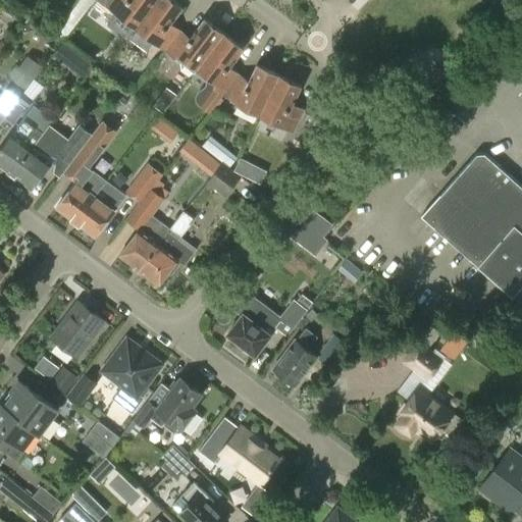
[(99,0),(97,0),(92,6),(110,20),(116,13),(136,29),(157,0),(110,0),(106,5),(99,0)]
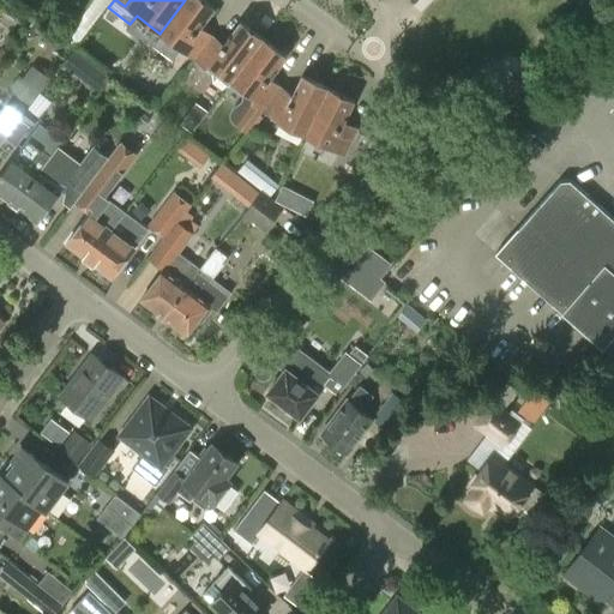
[(161,35),(154,46),(172,60),(180,49),(193,60),(214,35),(212,34),(202,26),(216,8),(203,0),(185,0),(160,34),(161,35)]
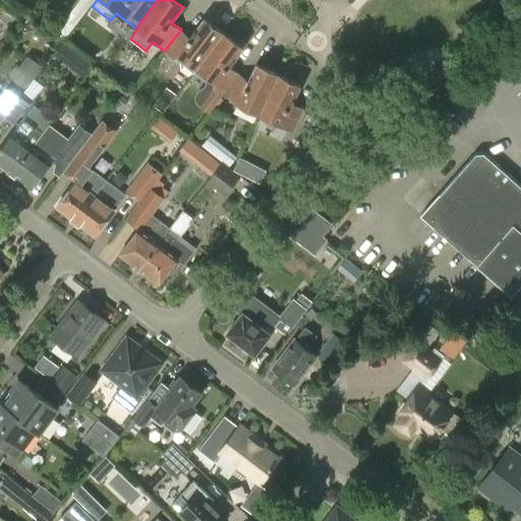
[(181,30),(164,51),(173,58),(177,54),(196,69),(224,33),(205,18),(190,37),(181,30)]
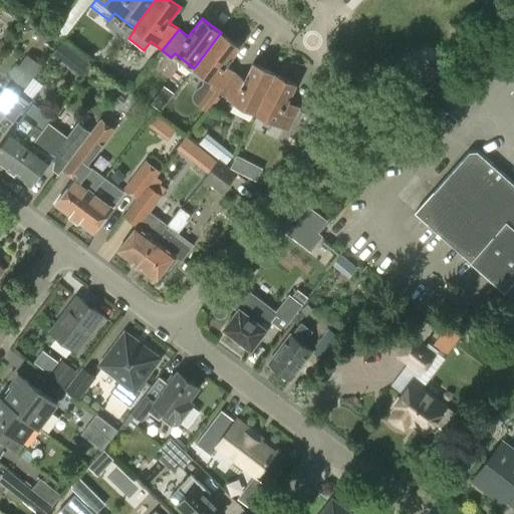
[(206,109),(220,91),(236,72),(227,65),(241,47),(221,32),(194,68),(192,70),(205,80),(206,84),(203,87),(199,89),(197,93),(196,98),(198,103),(206,109)]
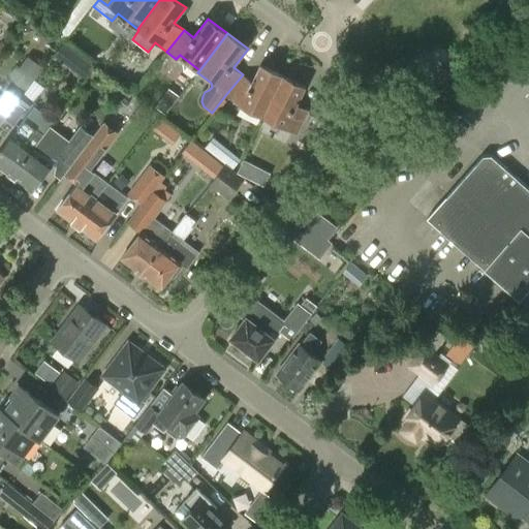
[(54,55),(68,65),(75,54),(62,43),(54,55)]
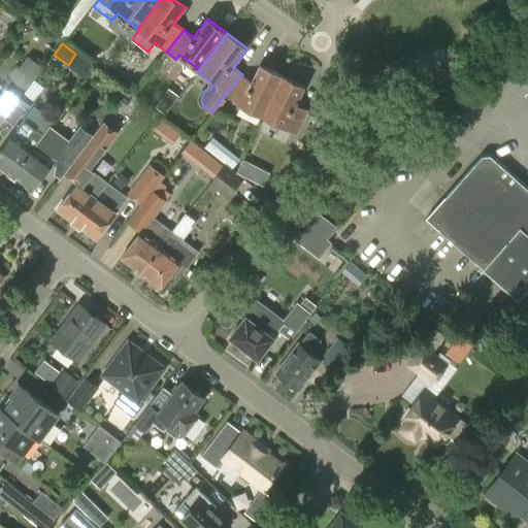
[(107,56),(99,57),(95,63),(106,71),(113,61),(107,56)]
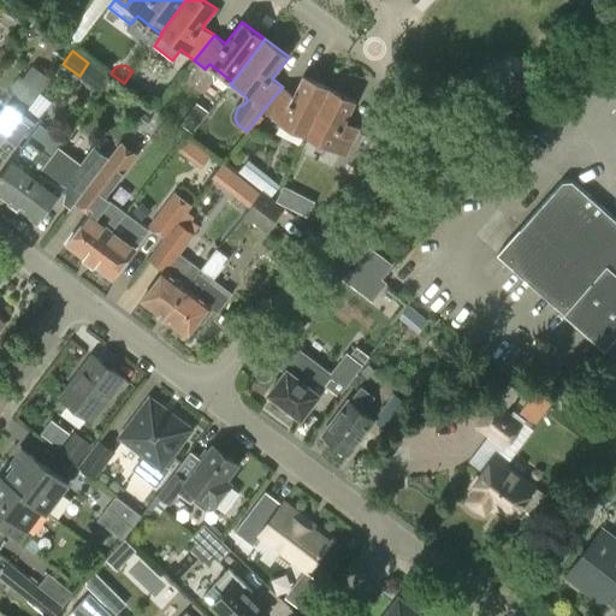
[(9,110),(22,119),(33,105),(31,105),(41,93),(18,76),(7,90),(17,99),(9,110)]
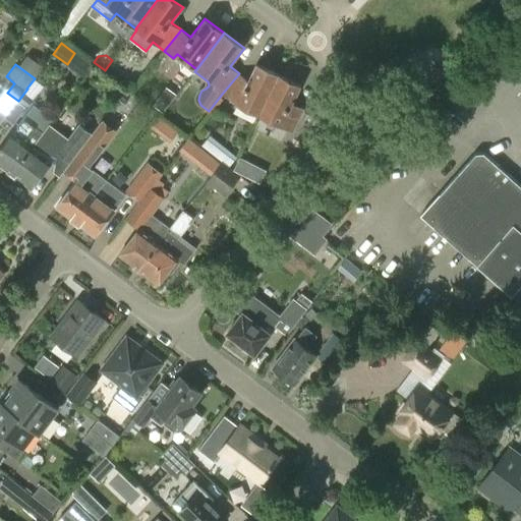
[(237,104),(258,115),(279,75),(257,64),(248,80),(239,73),(223,93),(237,104)]
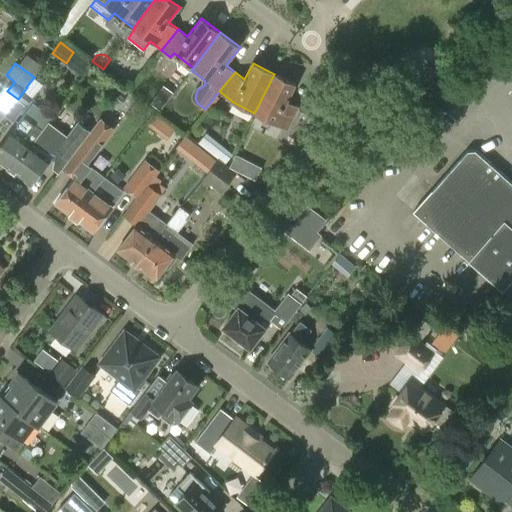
[(296,85),(274,74),(254,113),(276,124),(287,129),(299,107),(287,101),(296,85)]
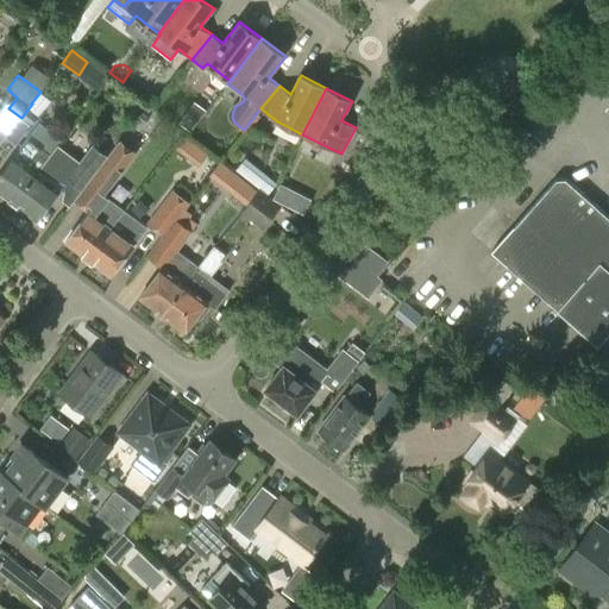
[(148,104),(135,95),(126,111),(138,118),(148,104)]
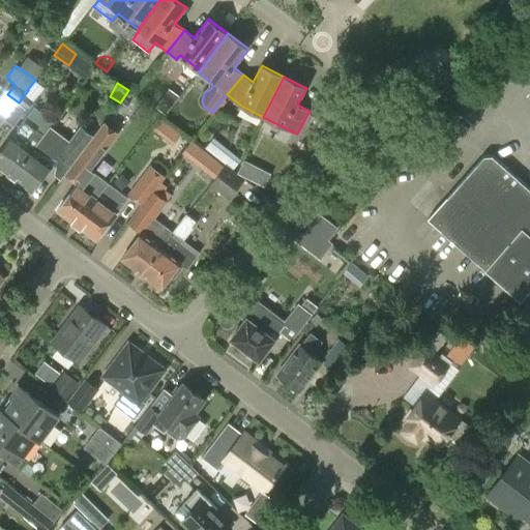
[(34,95),(28,90),(19,102),(27,109),(34,99),(32,98),(34,95)]
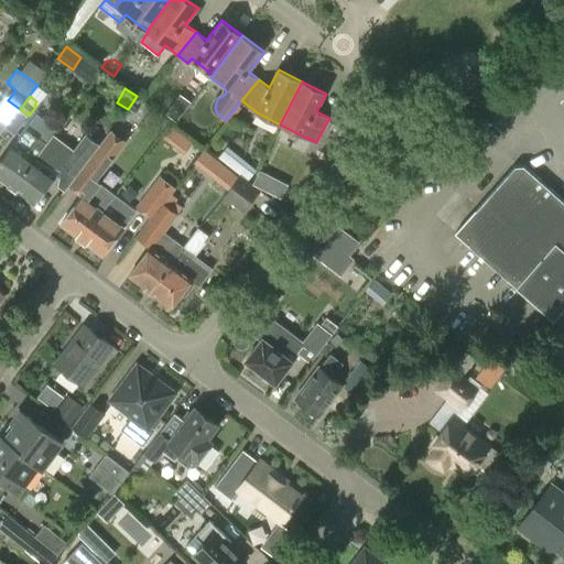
[(0,160),(0,179),(12,188),(46,143),(40,138),(40,137),(26,126),(0,160)]
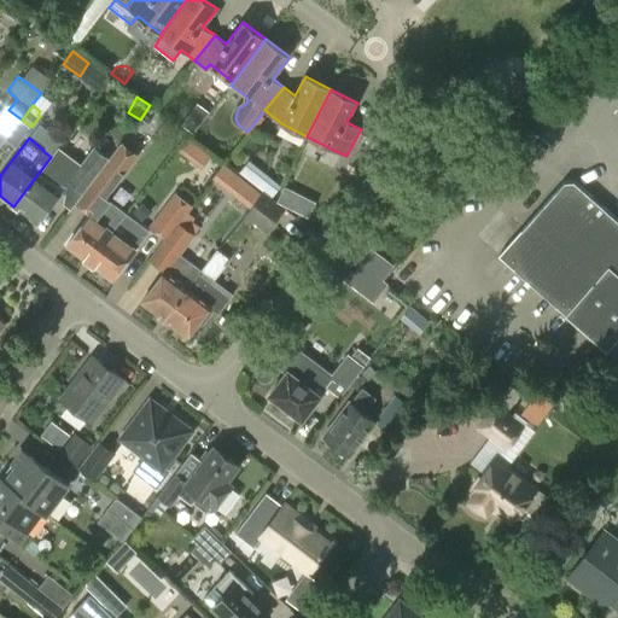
[(204,164),(210,150),(184,139),(178,152),(204,164)]
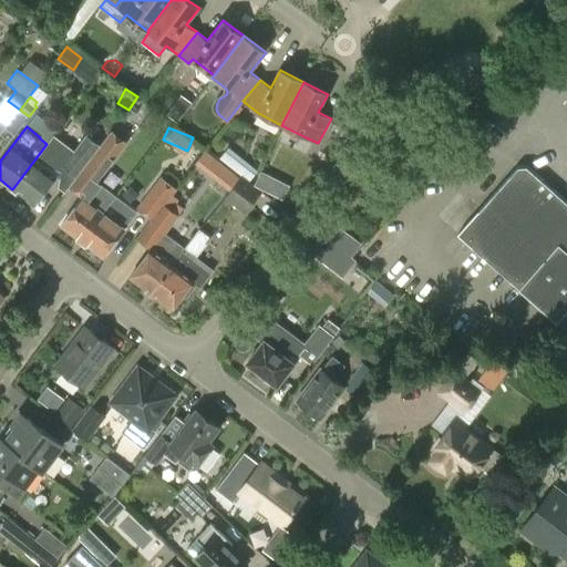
[(109,134),(100,146),(69,187),(82,196),(60,225),(81,241),(115,197),(95,182),(123,144),(109,134)]
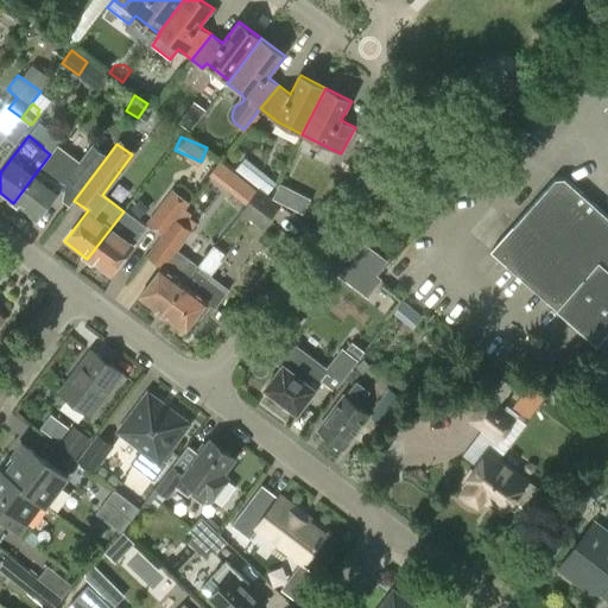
[(56,146),(50,154),(13,203),(36,220),(58,190),(63,190),(62,201),(69,207),(74,201),(107,157),(92,145),(78,163),(56,146)]
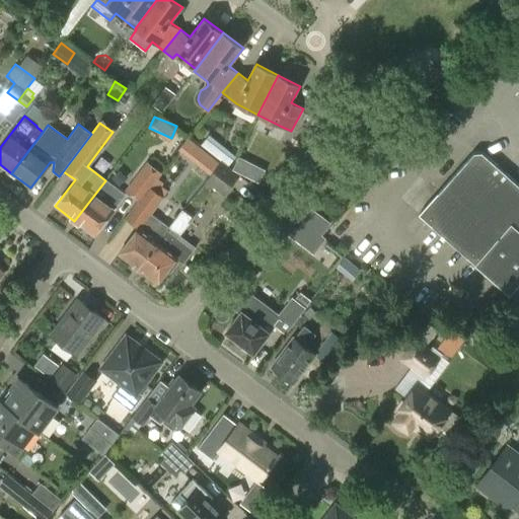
[(197,146),(188,139),(179,149),(189,156),(197,146)]
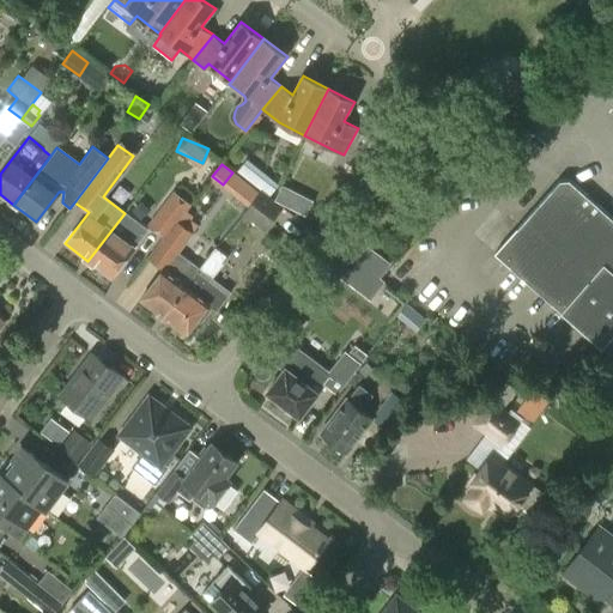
[(260,190),(268,196),(277,187),(262,175),(254,186),(260,190)]
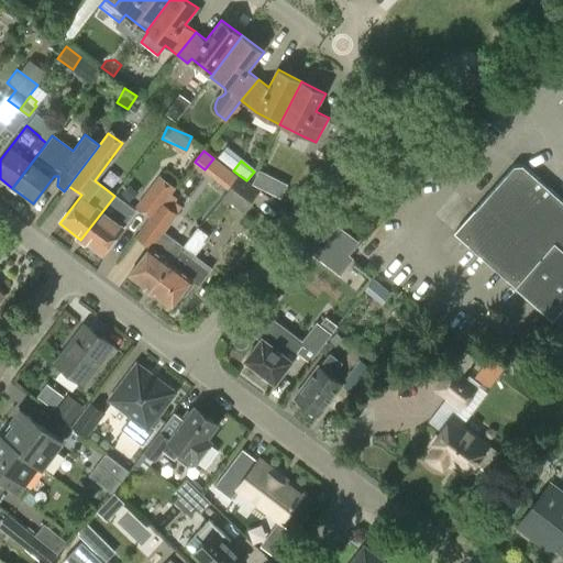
[(562,327),(562,341),(551,355),(562,365),(562,199),(523,165),(514,165),(476,208),(454,233),(542,311),(553,321),(554,319),(562,327)]
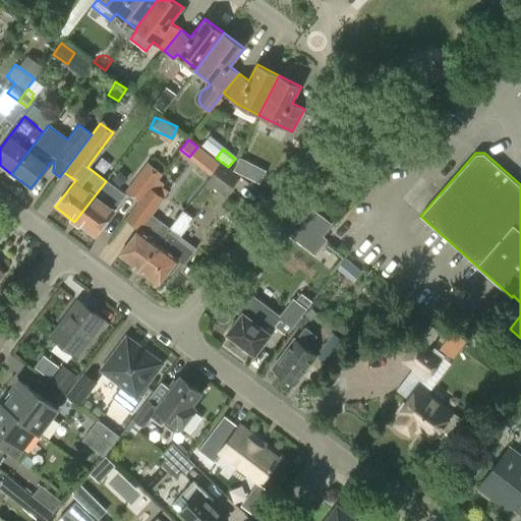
[(259,181),(265,170),(238,157),(232,168),(259,181)]
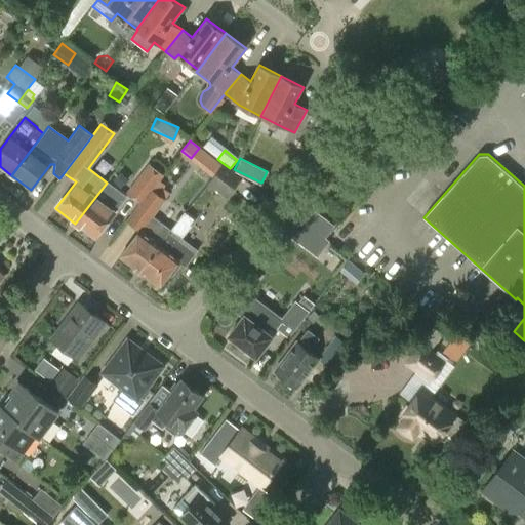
[(127,195),(139,204),(142,205),(157,185),(164,175),(149,163),(127,195)]
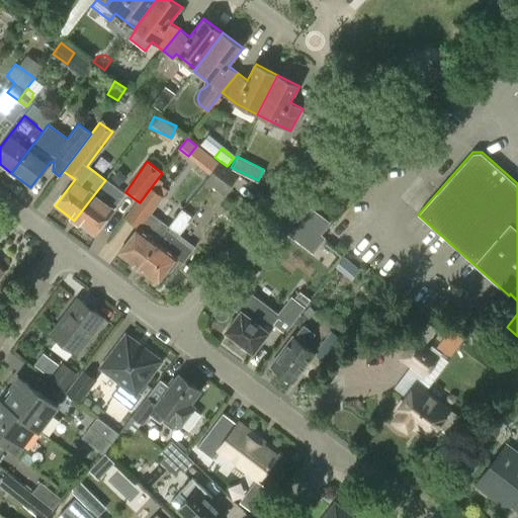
[(227,166),(220,161),(205,180),(223,193),(237,174),(227,166)]
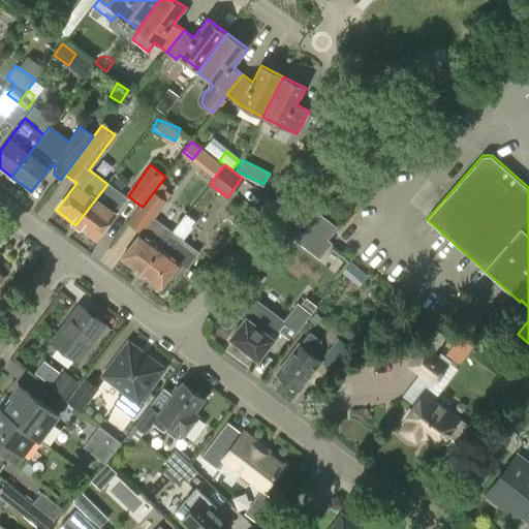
[(127,198),(107,184),(75,225),(96,240),(127,198)]
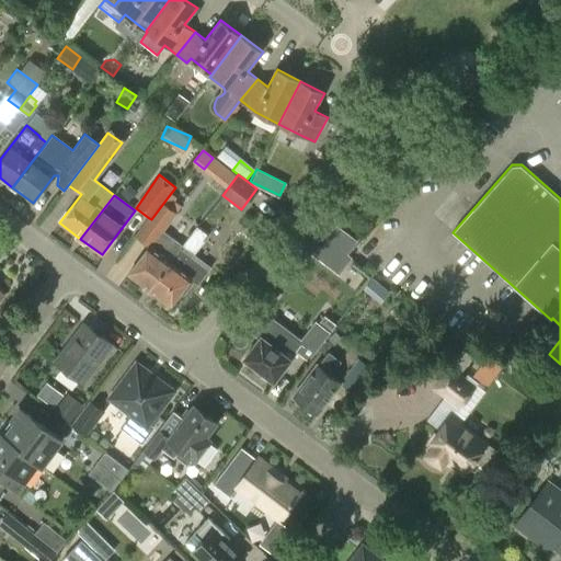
[(149,290),(183,245),(164,231),(182,208),(168,197),(151,219),(149,218),(136,237),(149,245),(127,274),(149,290)]
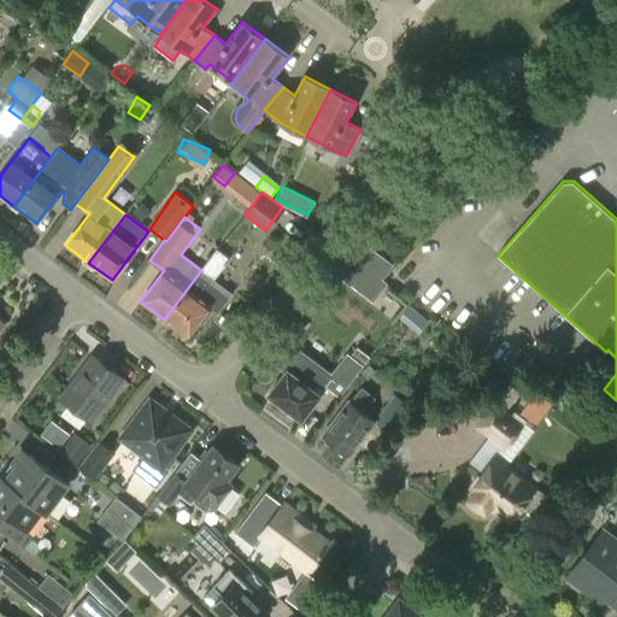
[(392,265),(353,236),(344,250),(329,268),(372,300),(386,283),(381,280),(392,265)]
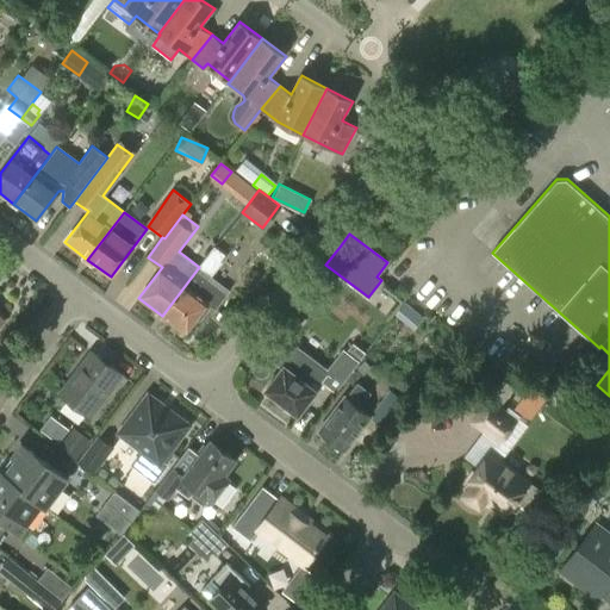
[(216,310),(230,291),(212,277),(226,256),(215,247),(199,267),(162,316),(185,332),(195,319),(199,322),(211,306),(216,310)]
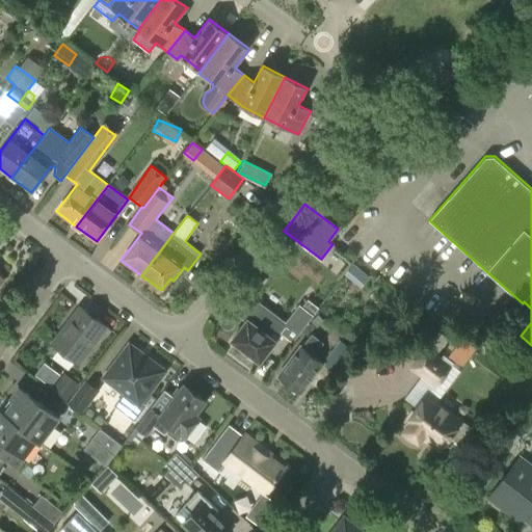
[(353,265),(345,275),(362,288),(370,277),(353,265)]
